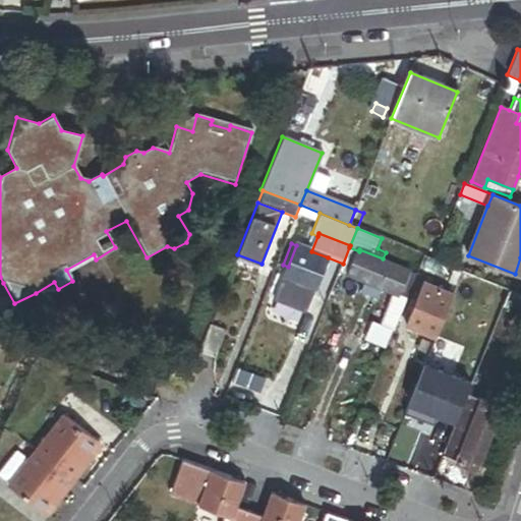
[(305,313),(328,257),(311,251),(296,245),(288,267),(274,301),(305,313)]
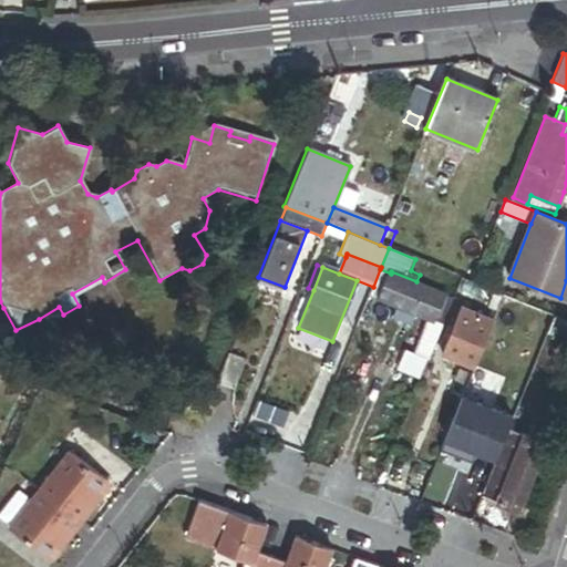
[(373,287),(370,295),(380,299),(391,274),(380,269),(373,287)]
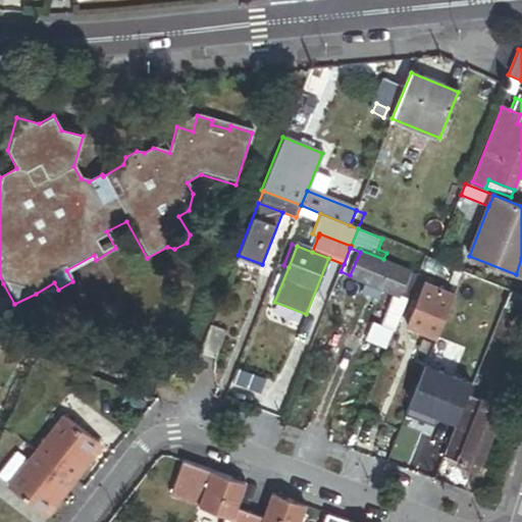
[(360,252),(350,275),(365,281),(381,288),(394,293),(399,295),(409,271),(409,269),(383,259),(360,250),(360,252)]
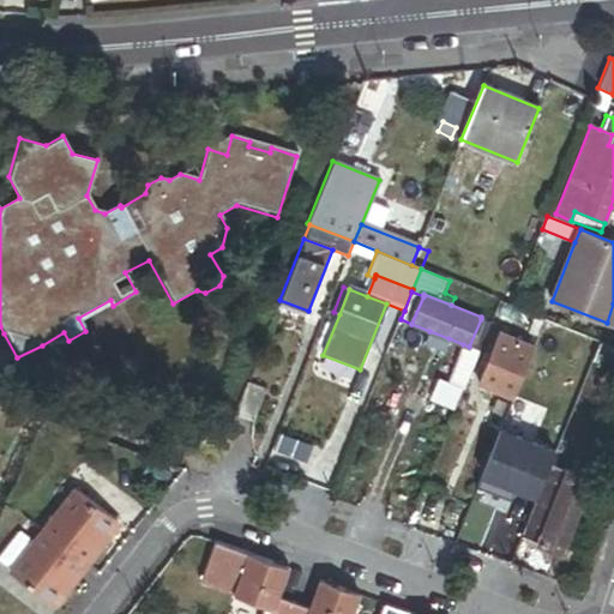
[(545,319),(499,300),(493,317),(539,335),(545,319)]
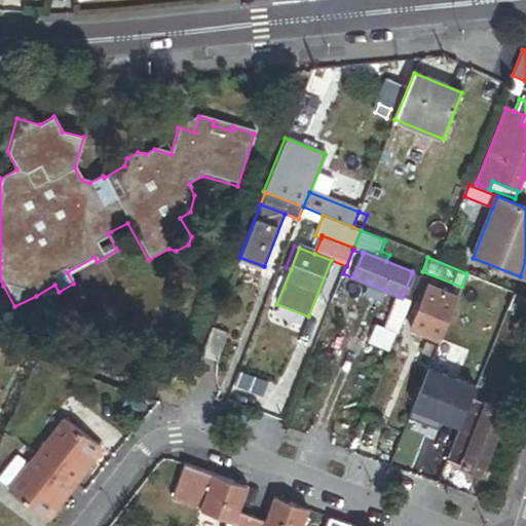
[(383,330),(397,335),(420,277),(412,273),(402,297),(397,295),(383,330)]
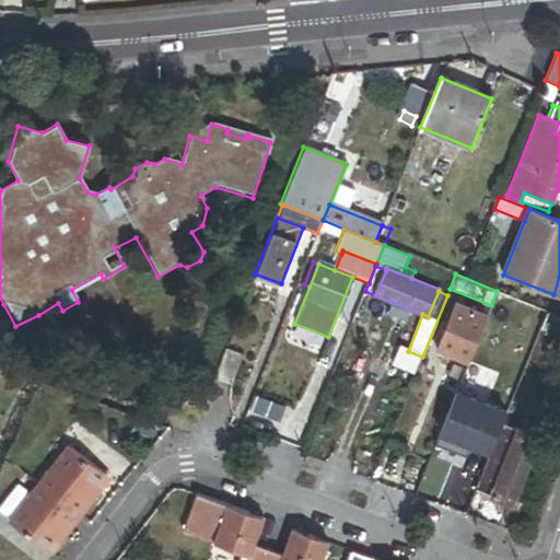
[(409,308),(392,302),(387,313),(405,319),(409,308)]
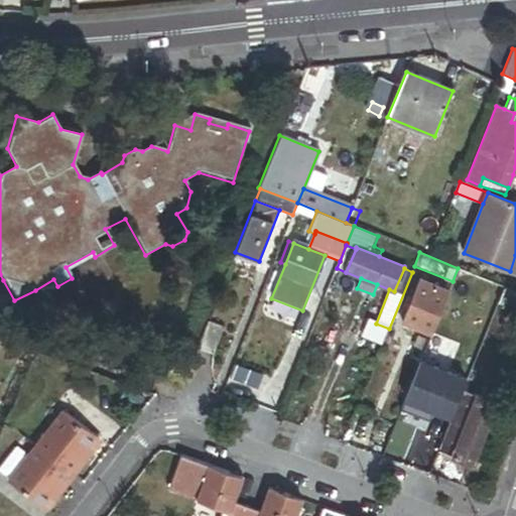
[(404,321),(431,333),(447,292),(419,281),(413,298),(410,304),(404,321)]
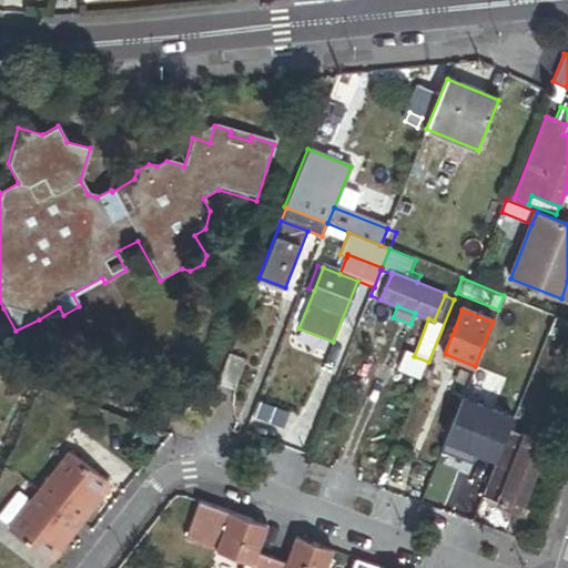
[(455,328),(448,325),(445,333),(452,335),(455,328)]
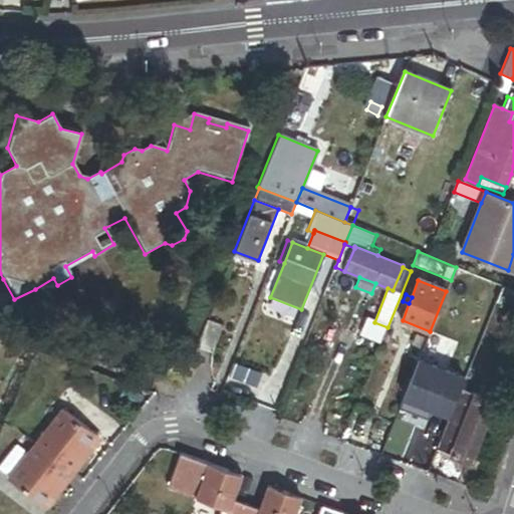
[(479,315),(451,304),(433,346),(440,349),(438,354),(460,363),(471,334),(479,315)]
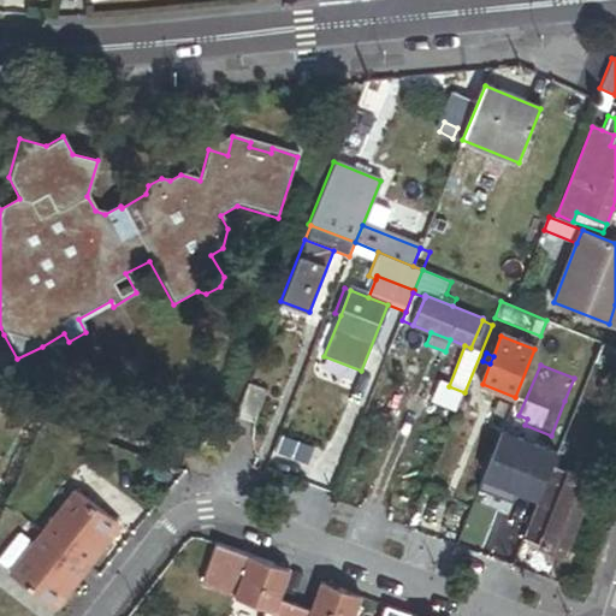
[(586,383),(574,378),(564,401),(576,406),(586,383)]
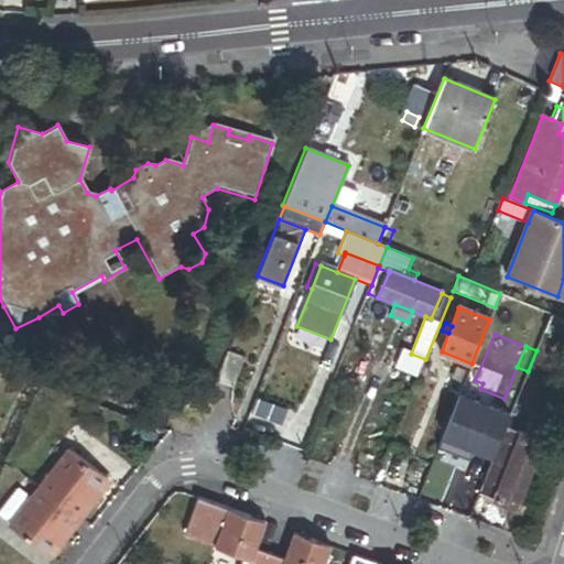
[(419,376),(425,359),(411,354),(404,350),(397,367),(419,376)]
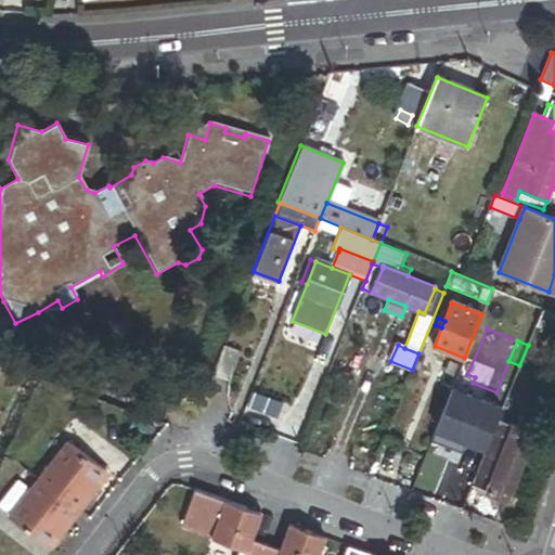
[(221,346),(210,372),(227,379),(237,352),(221,346)]
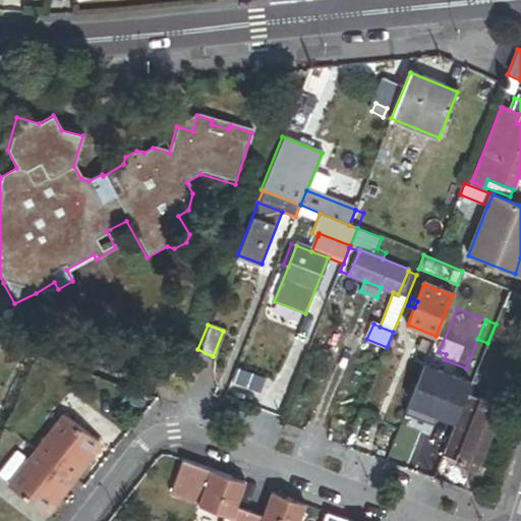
[(444,456),(477,469),(502,407),(468,394),(450,439),(444,456)]
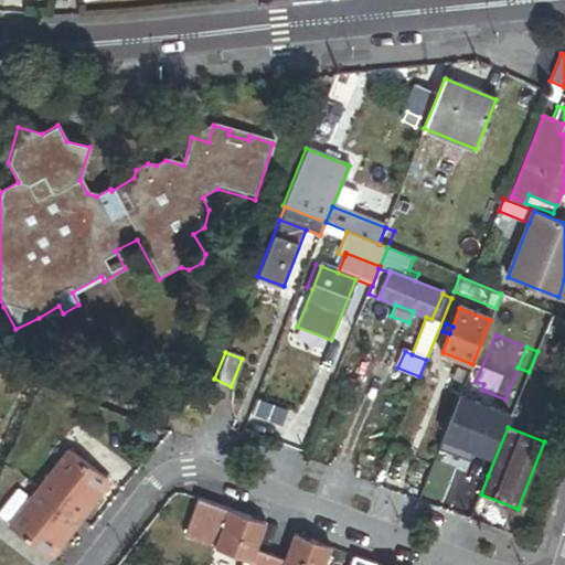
[(39,493),(81,526),(92,513),(88,510),(108,486),(70,456),(39,493)]
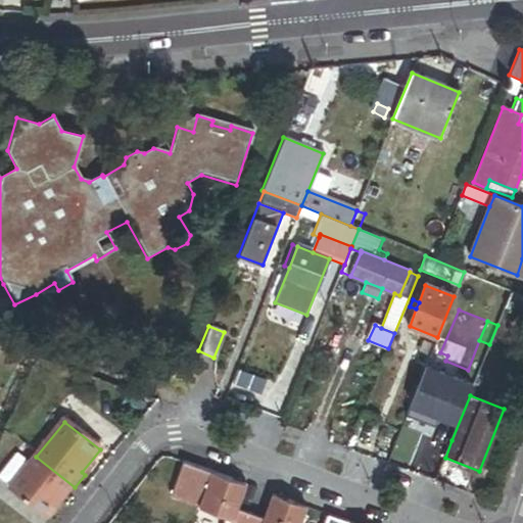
[(431,457),(443,462),(445,458),(452,440),(439,435),(431,457)]
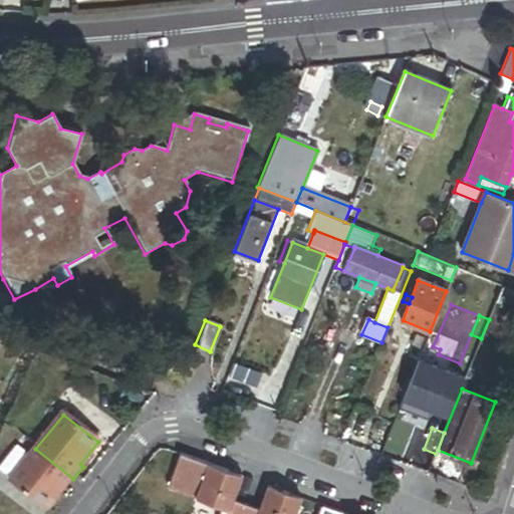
[(64,492),(73,479),(35,449),(8,485),(43,512),(60,489),(64,492)]
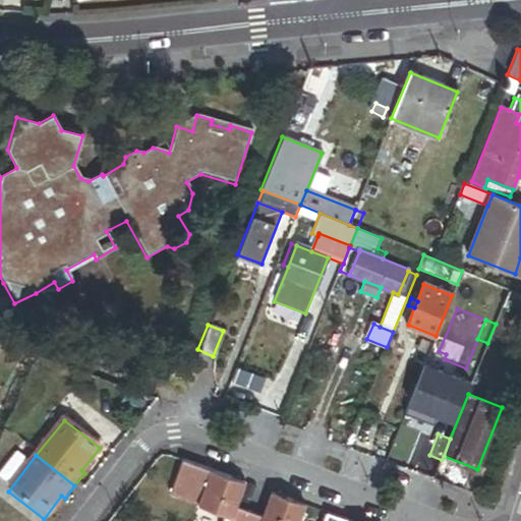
[(234,512),(243,487),(211,476),(198,511),(224,520),(223,520),(246,520),(248,517),(234,512)]
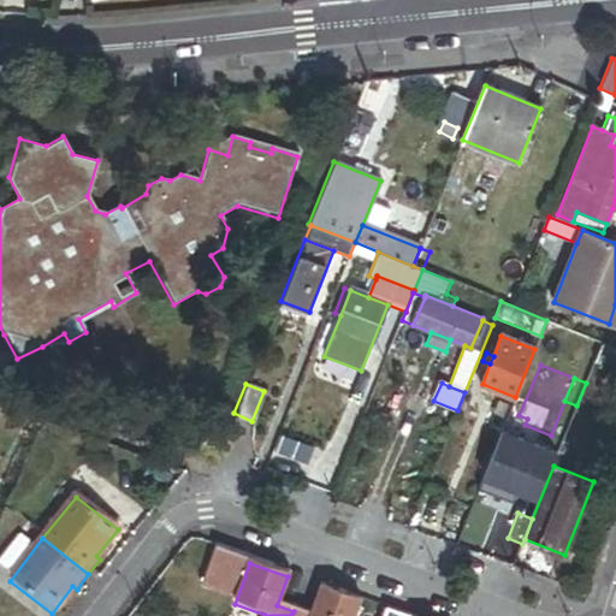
[(353,615),(359,603),(321,588),(311,615),(307,615),(294,611),(291,615),(353,615)]
